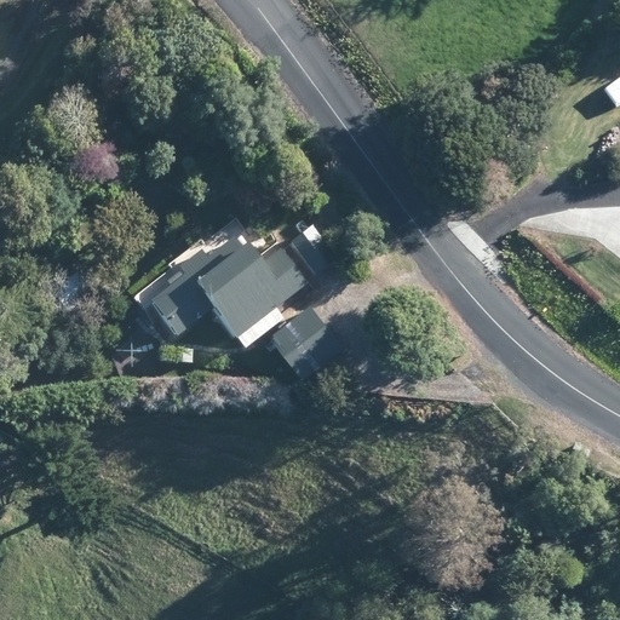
[(320,276),(338,260),(340,259),(314,225),(293,241),(320,276)]
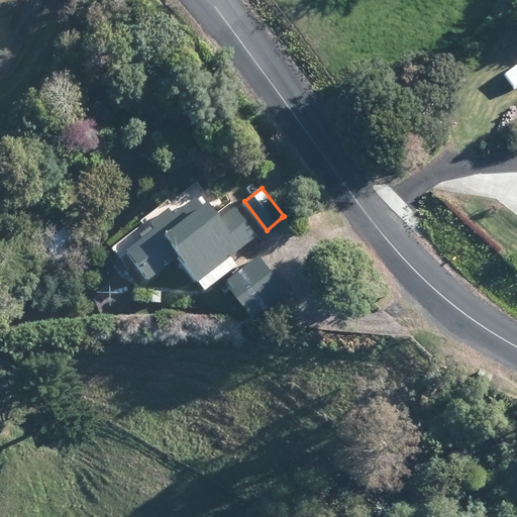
[(257,236),(235,208),(231,202),(218,212),(203,192),(175,214),(170,207),(151,222),(157,229),(129,249),(148,276),(150,278),(151,277),(180,255),(199,281),(257,236)]
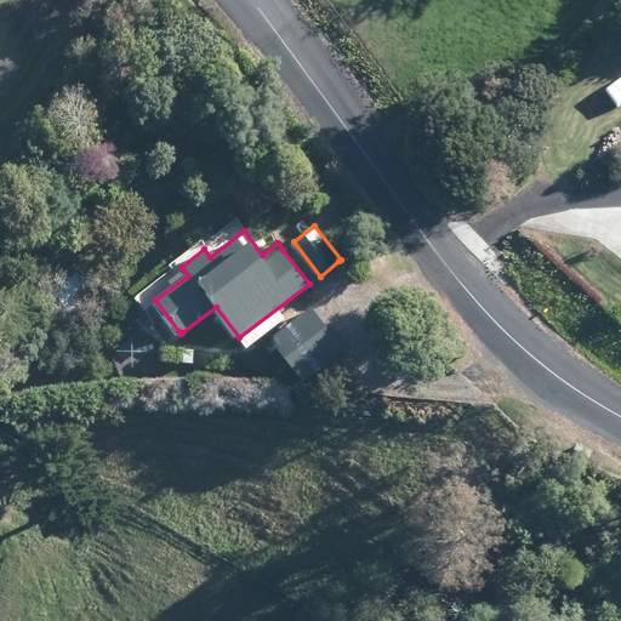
[(79,272),(55,292),(70,311),(95,289),(79,272)]
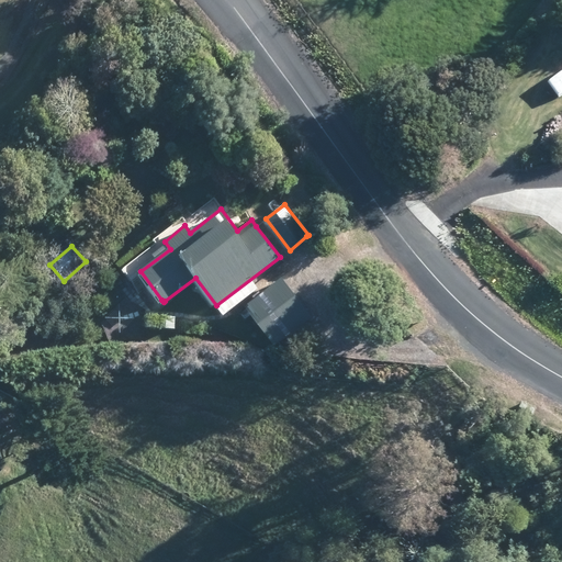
[(283,344),(317,317),(284,276),(251,302),(253,304),(283,344)]
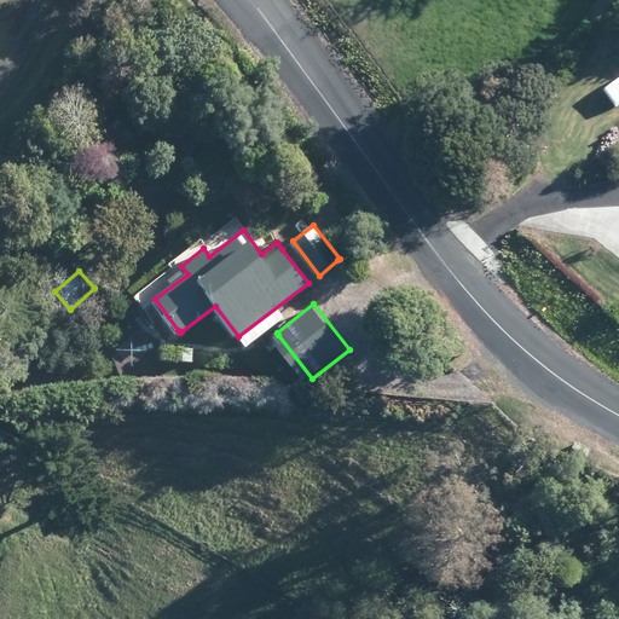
[(194,348),(166,348),(162,348),(162,360),(192,360),(194,350),(194,348)]
